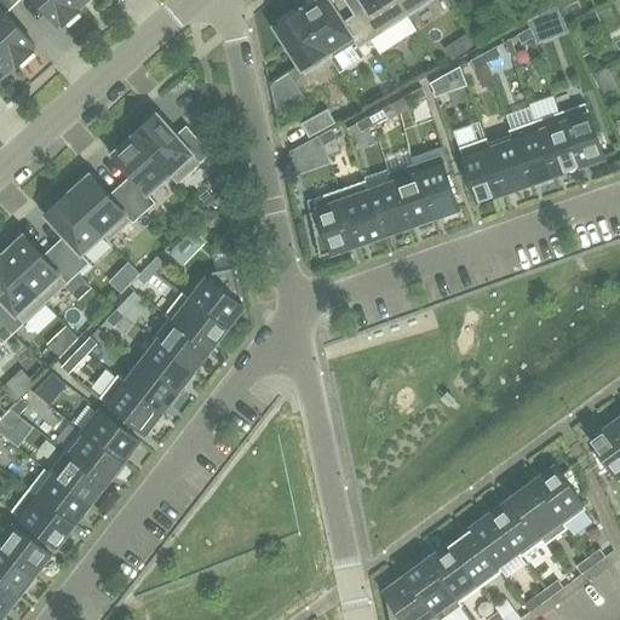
[(76,7),(80,5),(74,0),(35,0),(57,26),(61,22),(63,26),(80,11),(76,7)]
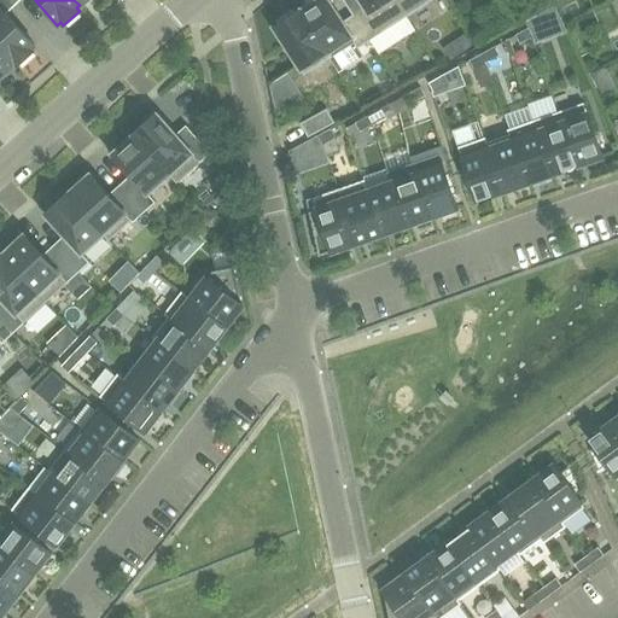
[(356,47),(369,39),(354,15),(342,22),(327,0),(305,0),(304,1),(308,6),(301,11),(299,10),(298,10),(328,57),(354,41),(356,47)]
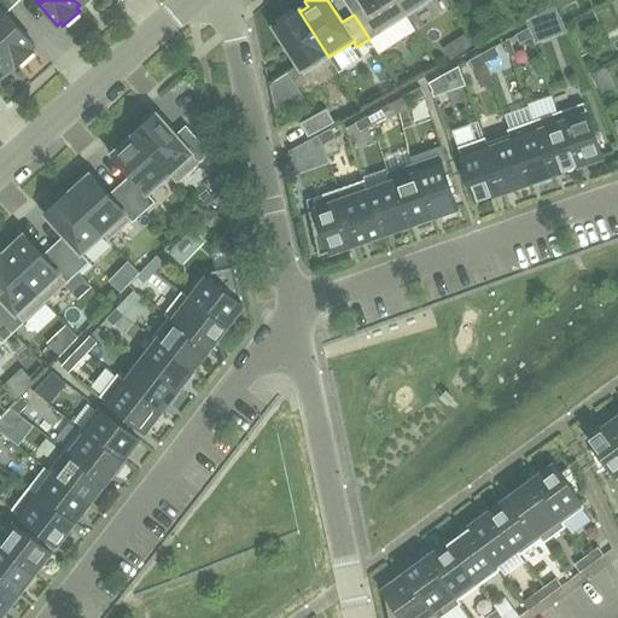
[(354,15),(369,39),(406,16),(395,0),(360,0),(365,7),(354,15)]
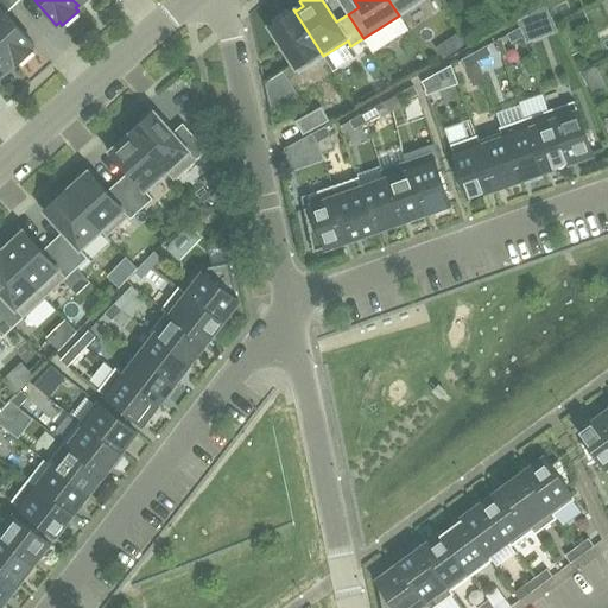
[(388,0),(399,16),(423,0),(388,0)]
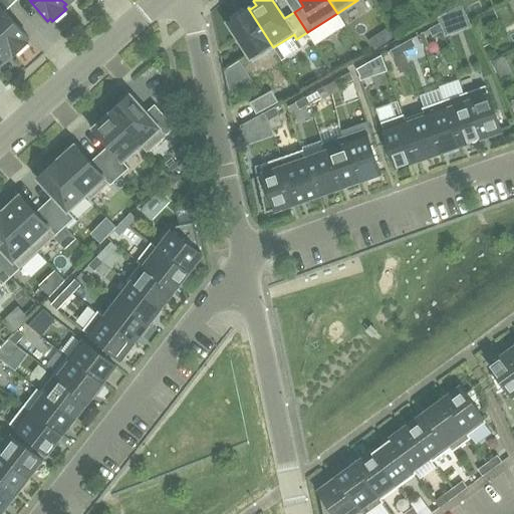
[(0,6),(0,42),(10,54),(12,52),(14,54),(28,42),(26,39),(28,37),(0,6)]
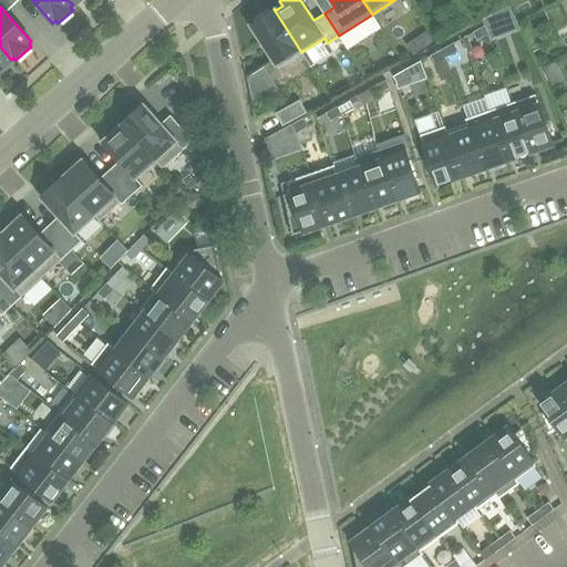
[(278,68),(301,52),(274,9),(270,12),(268,8),(254,18),(255,21),(250,24),(278,68)]
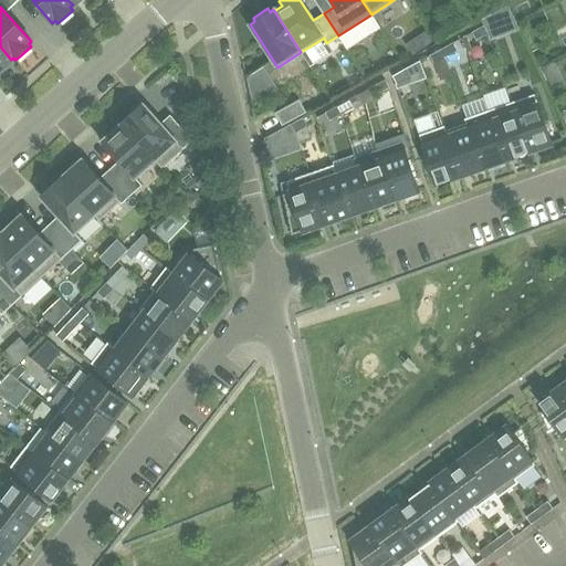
[(484,25),(488,33),(500,28),(495,19),(484,25)]
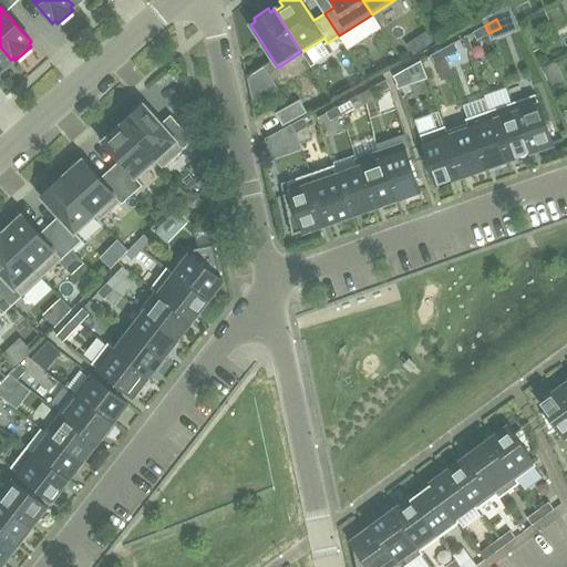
[(488,33),(485,26),(473,32),(477,40),(488,33)]
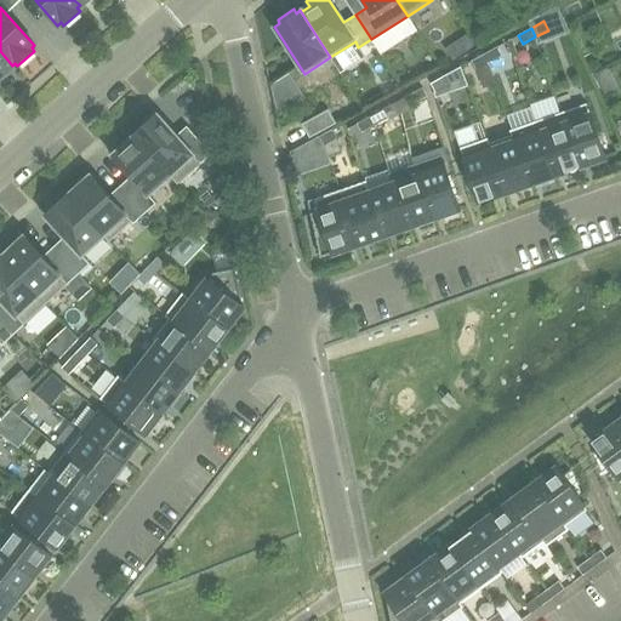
[(472,45),(466,35),(457,41),(463,51),(472,45)]
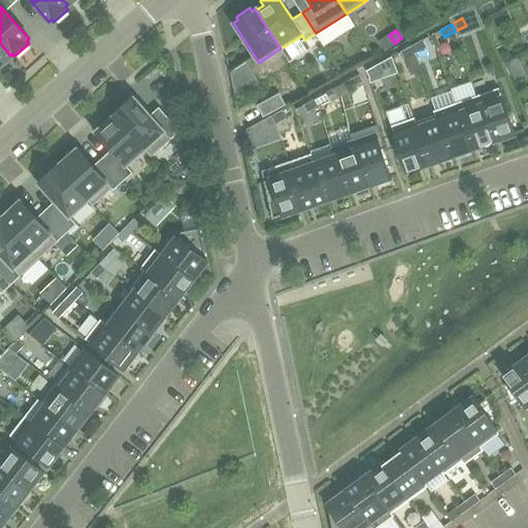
[(411,45),(416,53),(427,47),(423,40),(411,45)]
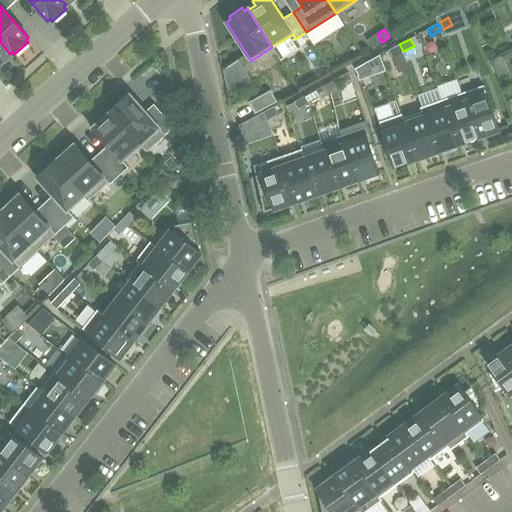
[(0,62),(10,54),(0,42),(0,62)]
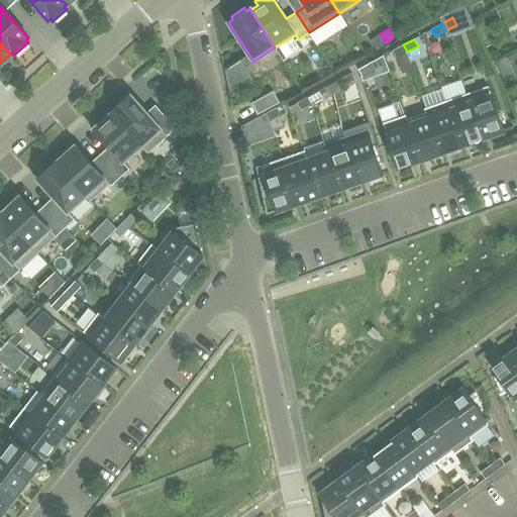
[(407,52),(403,44),(392,50),(396,58),(407,52)]
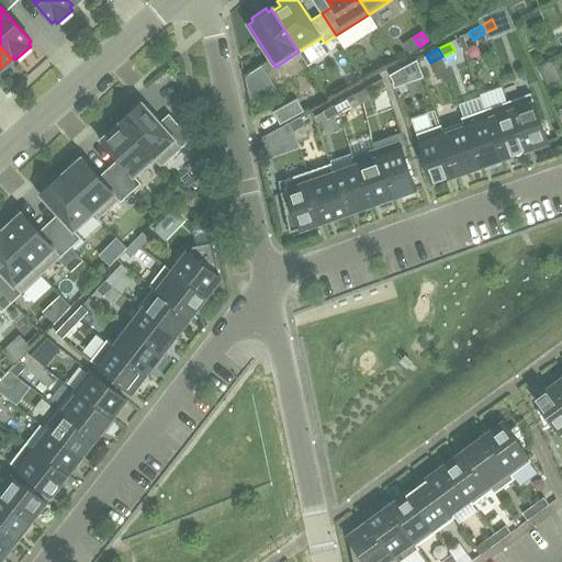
[(401,69),(390,76),(393,83),(405,77),(401,69)]
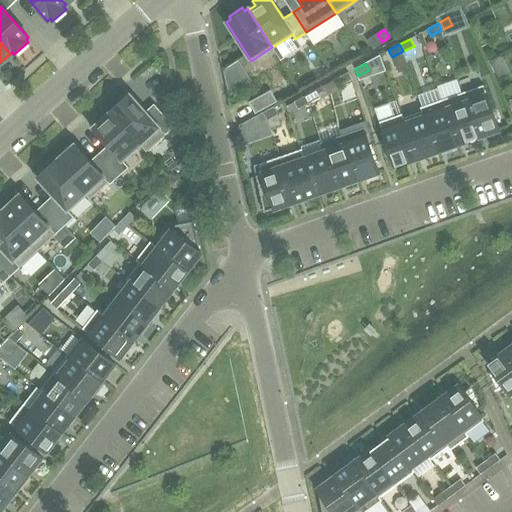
[(348,72),(338,78),(341,85),(352,79),(348,72)]
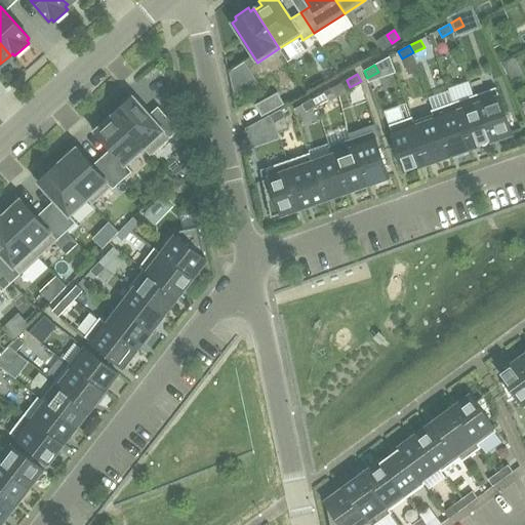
[(474,95),(489,140),(512,132),(495,87),(474,95)]
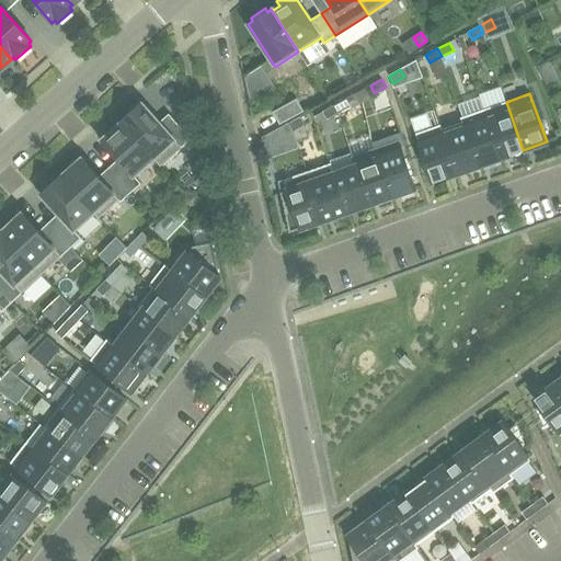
[(345,99),(334,105),(339,113),(350,106),(345,99)]
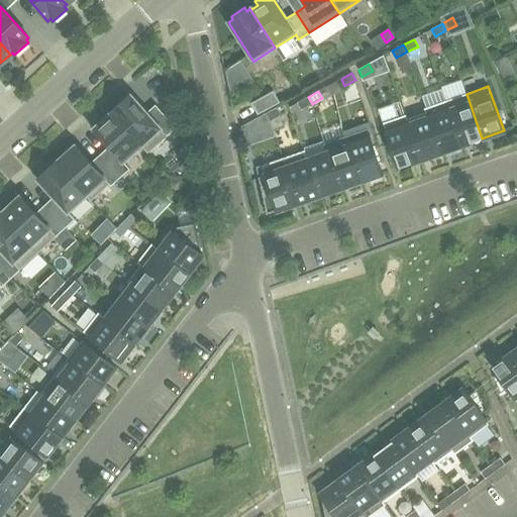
[(280,104),(275,93),(253,105),(259,116),(280,104)]
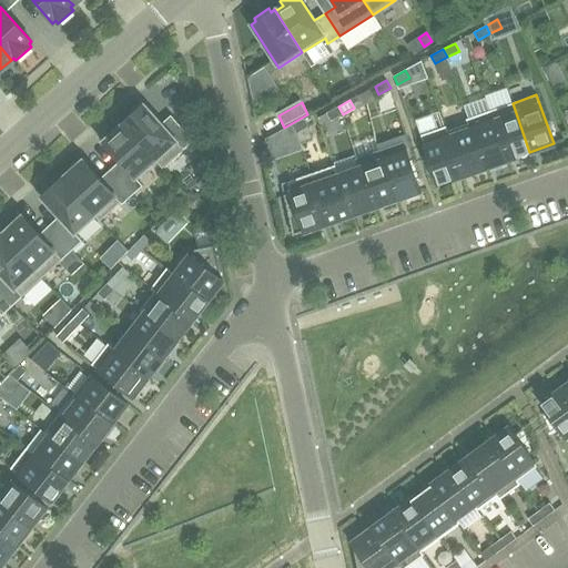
[(529,152),(513,103),(489,111),(507,160),(519,155),(523,158),(526,156),(527,153),(529,152)]
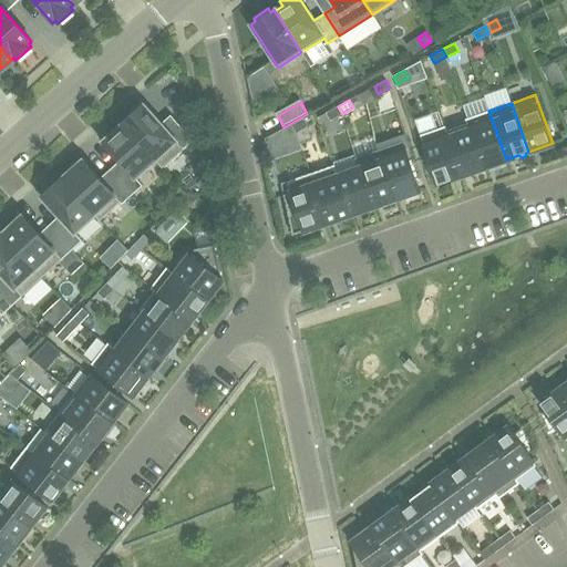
[(123,123),(163,167),(183,150),(183,148),(193,140),(175,120),(165,129),(143,104),(123,123)]
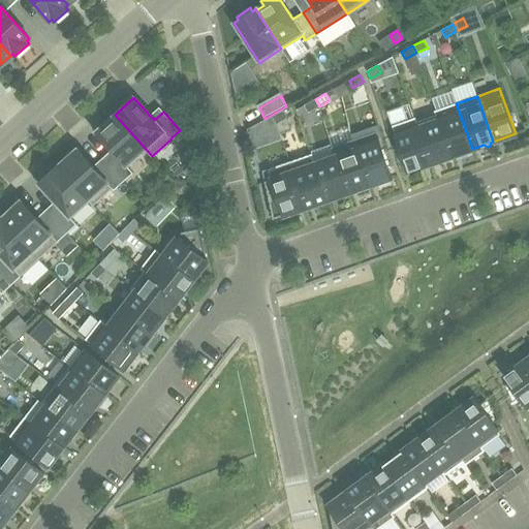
[(319,106),(315,99),(304,105),(308,113),(319,106)]
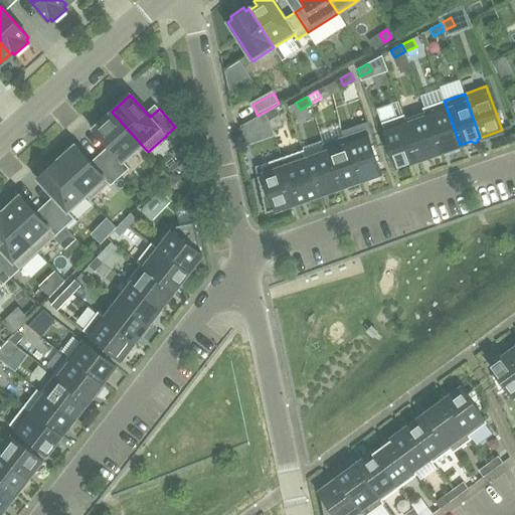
[(423,108),(440,152),(460,145),(444,101),(423,108)]
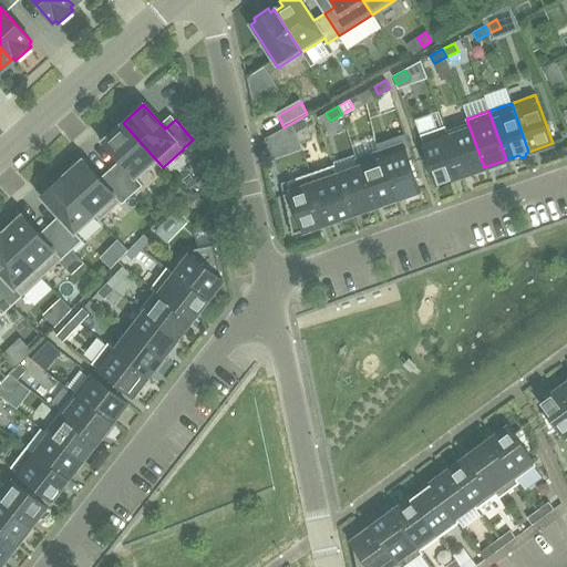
[(303,117),(291,124),(296,132),(308,125),(303,117)]
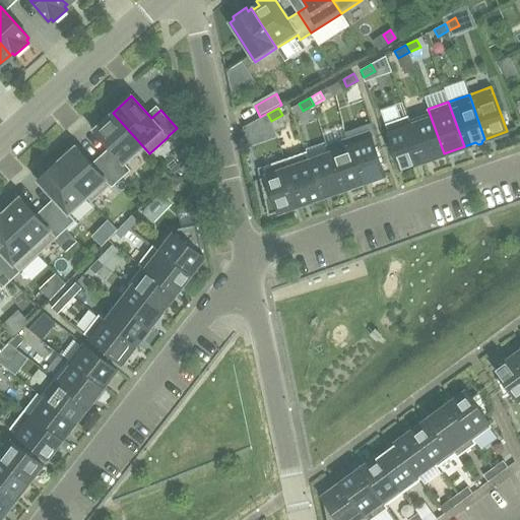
[(444,153),(428,109),(427,109),(428,113),(409,119),(408,115),(407,116),(423,160),(444,153)]
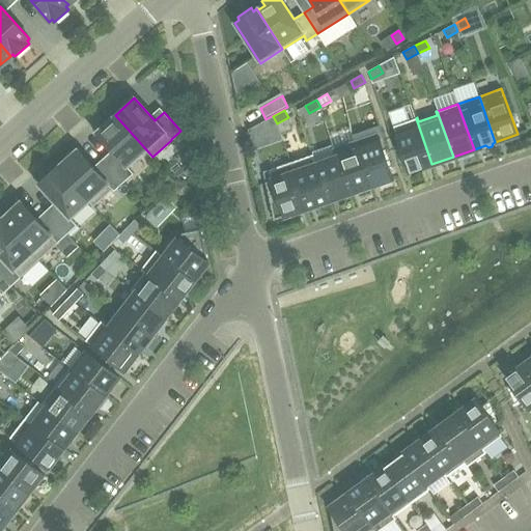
[(107,163),(123,183),(134,173),(127,166),(145,150),(151,158),(152,157),(115,115),(114,115),(114,116),(95,133),(112,150),(116,155),(107,163)]
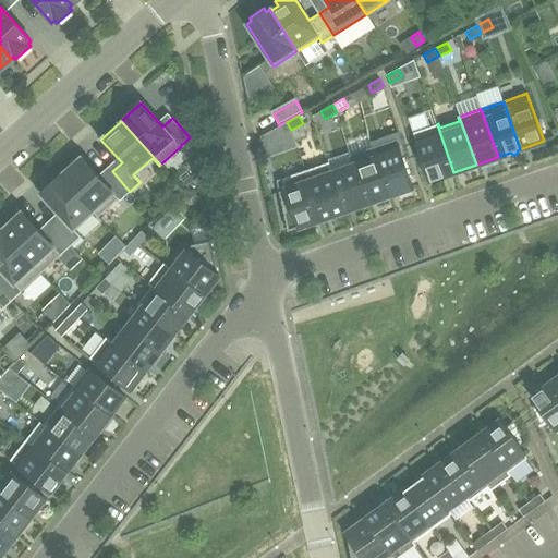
[(291,130),(287,122),(276,129),(280,136),(291,130)]
